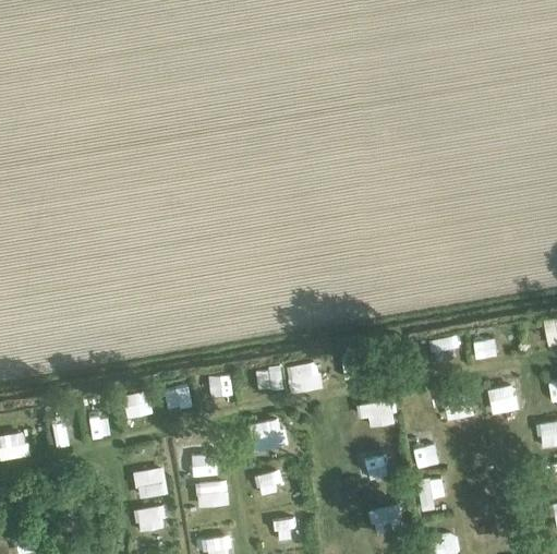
[(556,318),(547,318),(547,346),(556,345),(556,318)]
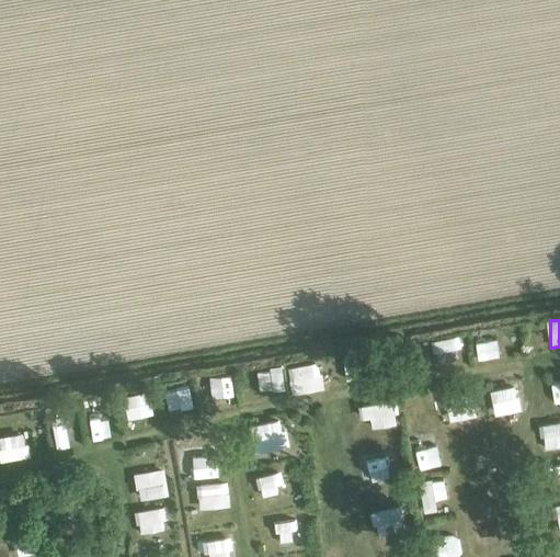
[(461,339),(436,341),(437,359),(463,356),(461,339)]
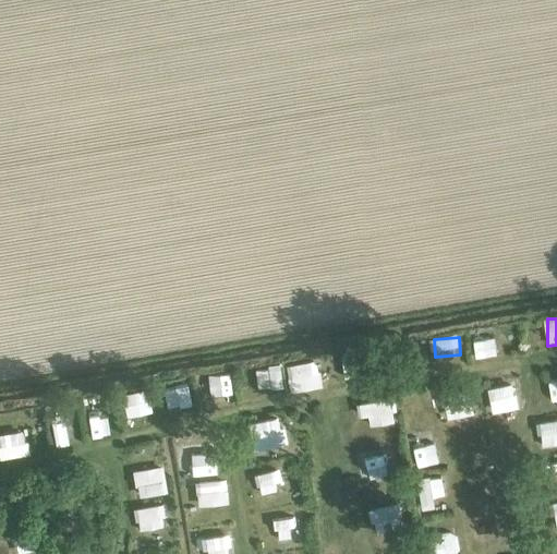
[(496,338),(474,341),(476,361),(499,358),(496,338)]
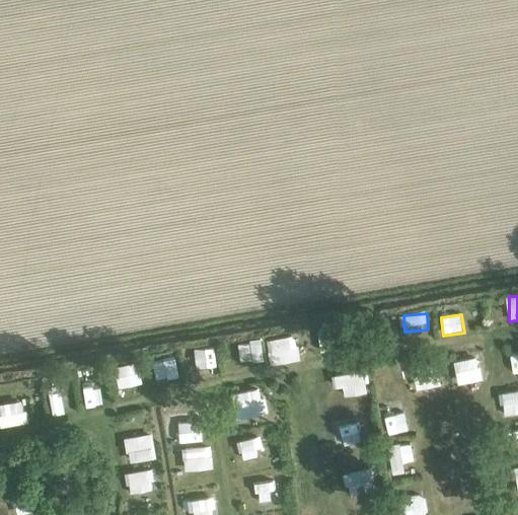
[(266,342),(272,367),(300,361),(295,336),(266,342)]
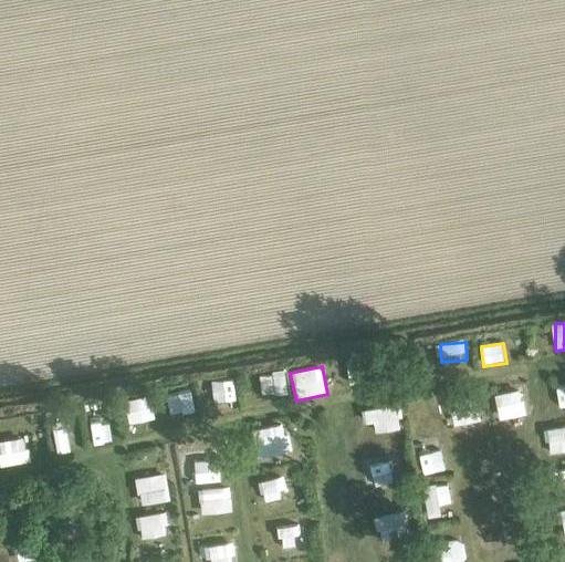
[(213,399),(236,395),(232,381),(211,385),(213,399)]
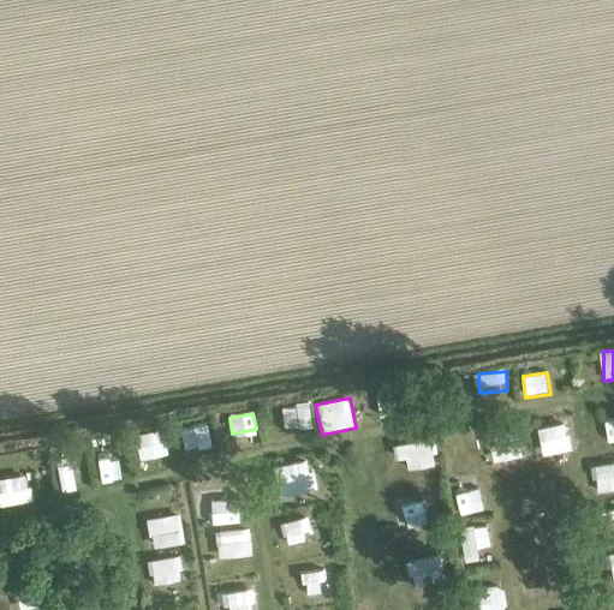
[(179,454),(201,448),(194,423),(172,429),(179,454)]
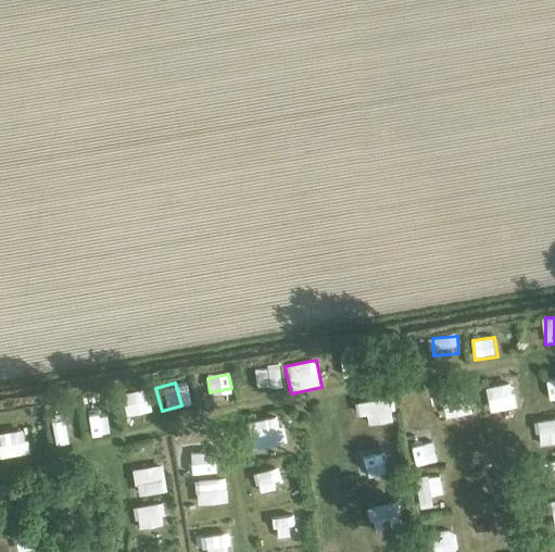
[(483,389),(484,411),(504,410),(503,388),(483,389)]
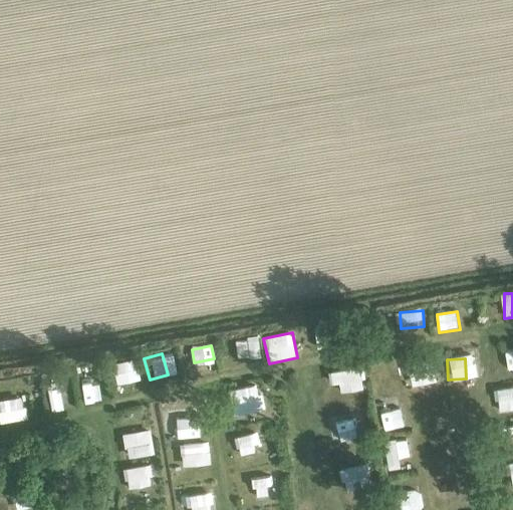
[(432,359),(407,364),(412,389),(437,383),(432,359)]
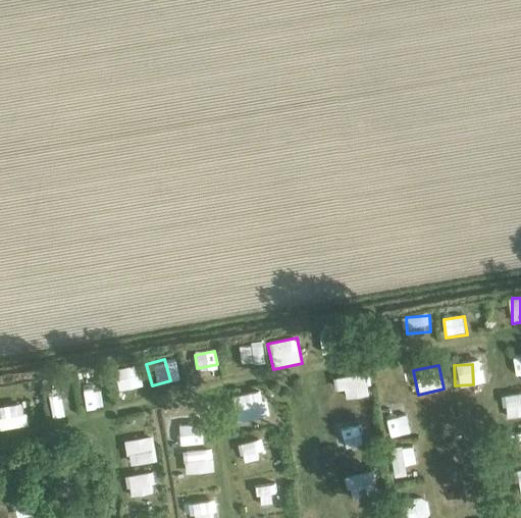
[(117,392),(140,390),(138,367),(115,370),(117,392)]
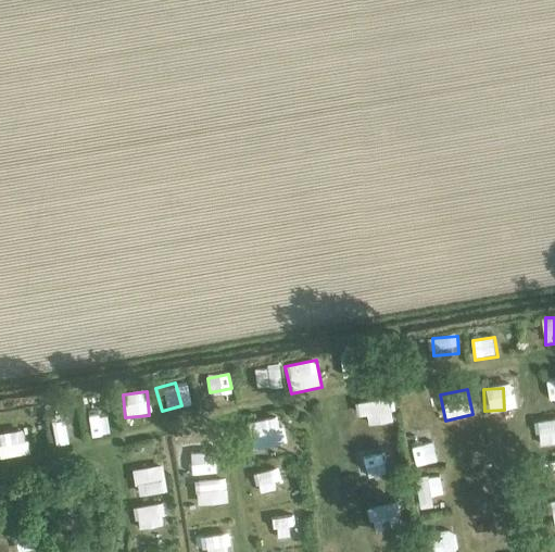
[(367,415),(370,428),(398,422),(392,397),(356,404),(360,417),(367,415)]
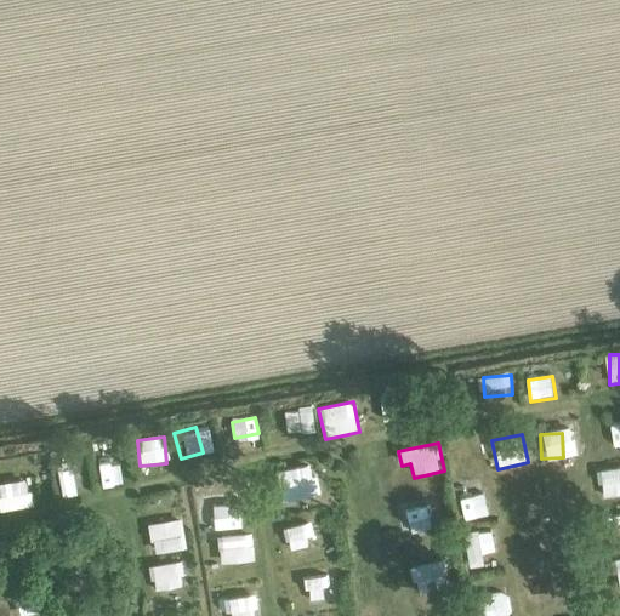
[(97,462),(102,490),(128,485),(124,458),(97,462)]
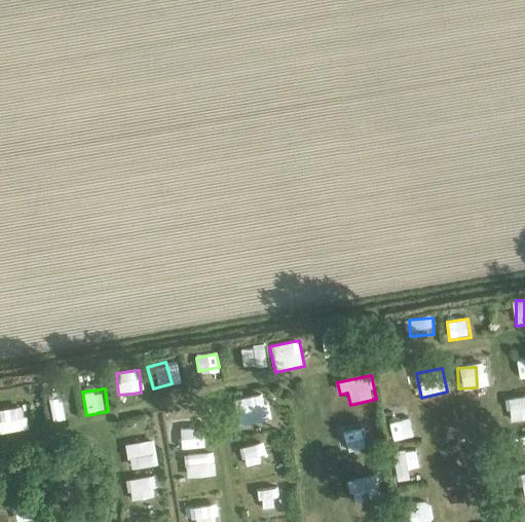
[(264,394),(245,398),(249,417),(268,413),(264,394)]
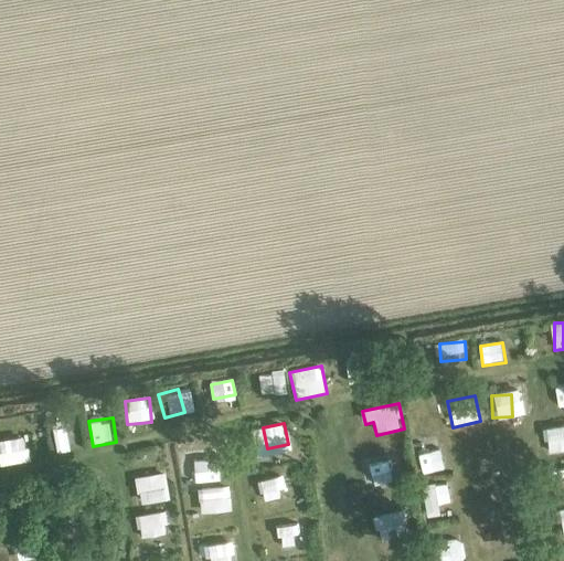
[(56,451),(67,448),(64,424),(52,426),(56,451)]
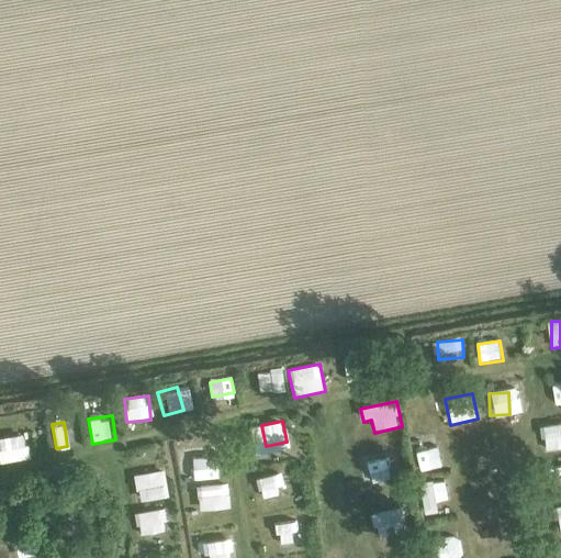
[(37,432),(17,435),(19,454),(40,452),(37,432)]
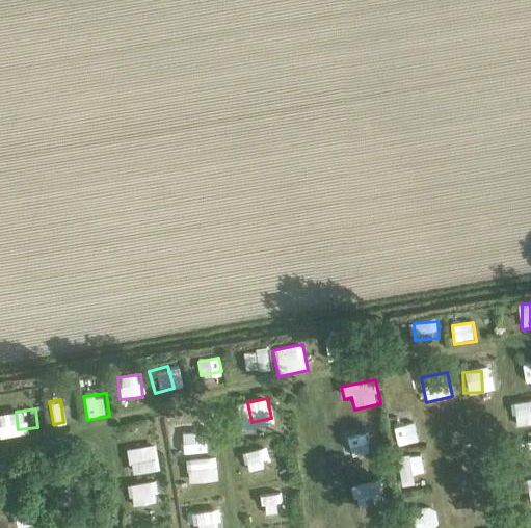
[(356,449),(381,443),(375,419),(351,425),(356,449)]
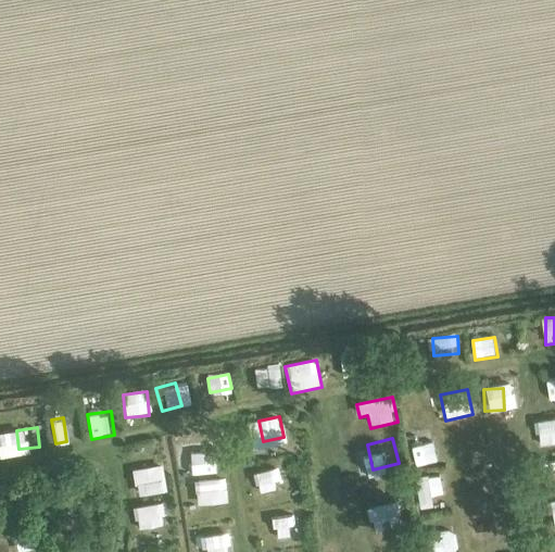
[(205,442),(177,449),(184,478),(212,473),(205,442)]
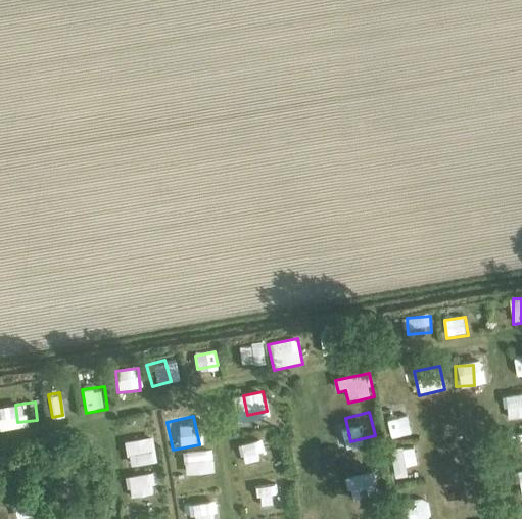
[(243,430),(248,453),(282,445),(277,423),(243,430)]
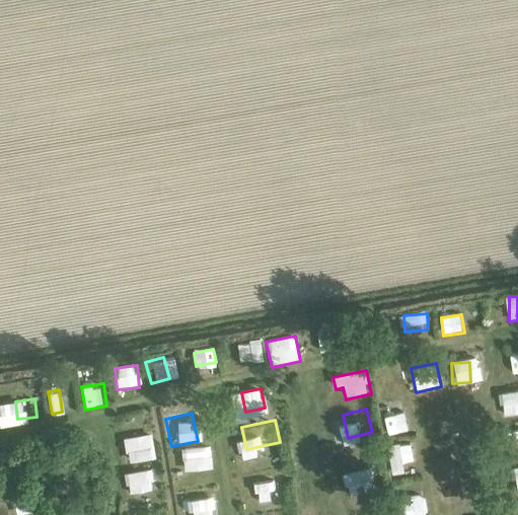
[(156,461),(153,435),(125,438),(128,464),(156,461)]
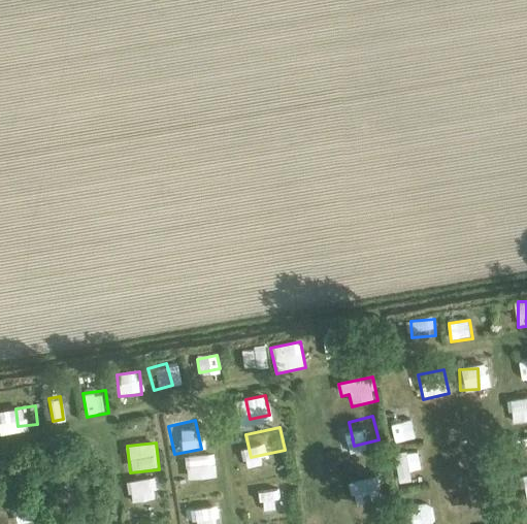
[(399,480),(423,477),(420,451),(396,454),(399,480)]
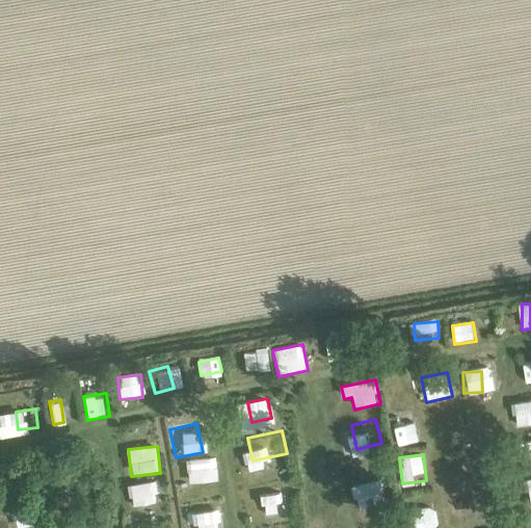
[(216,458),(186,460),(187,485),(217,483),(216,458)]
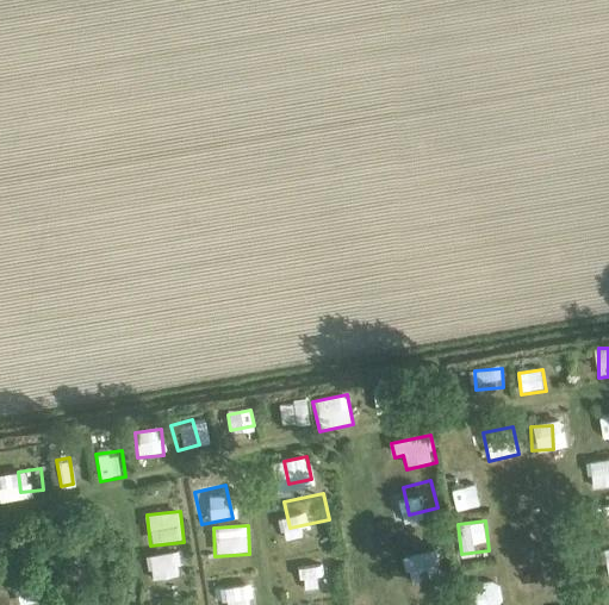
[(279,538),(283,561),(308,557),(304,534),(279,538)]
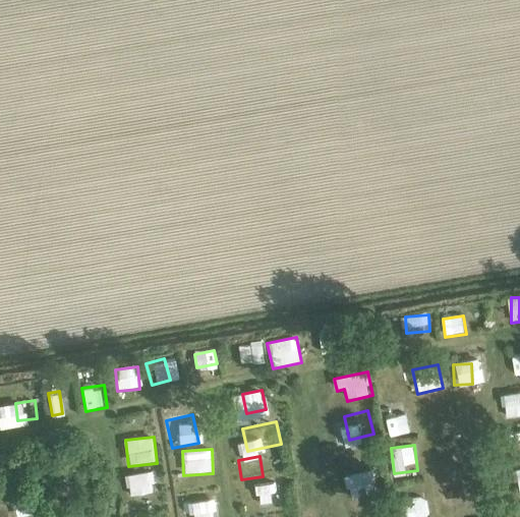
[(124,477),(129,500),(158,494),(153,470),(124,477)]
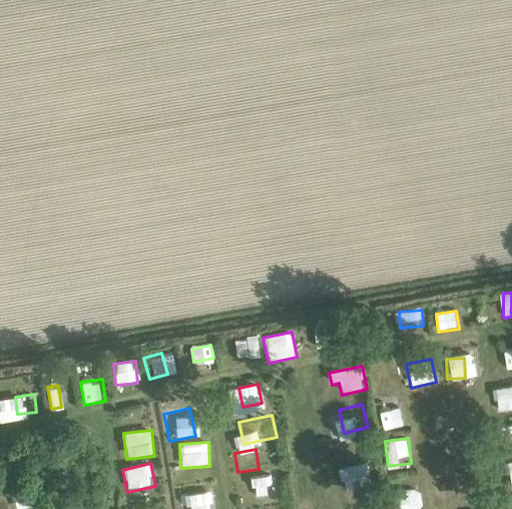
[(374,466),(352,473),(358,495),(381,489),(374,466)]
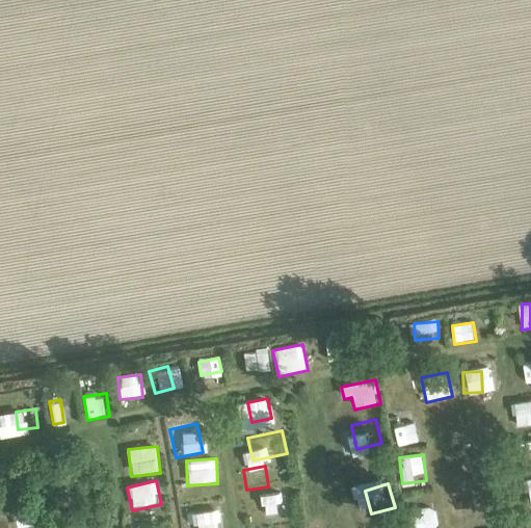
[(263,522),(291,521),(290,492),(261,493),(263,522)]
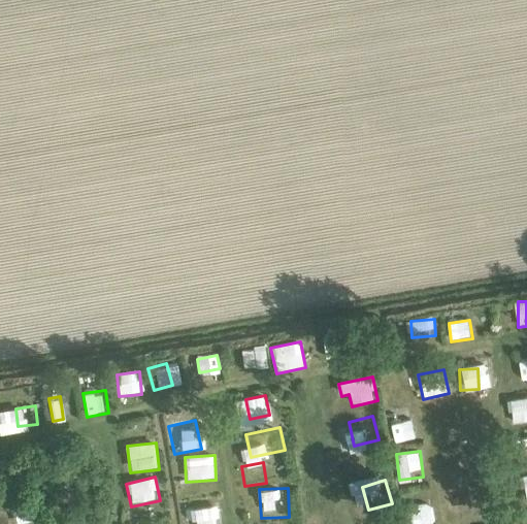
[(407,505),(408,523),(435,523),(433,504),(407,505)]
